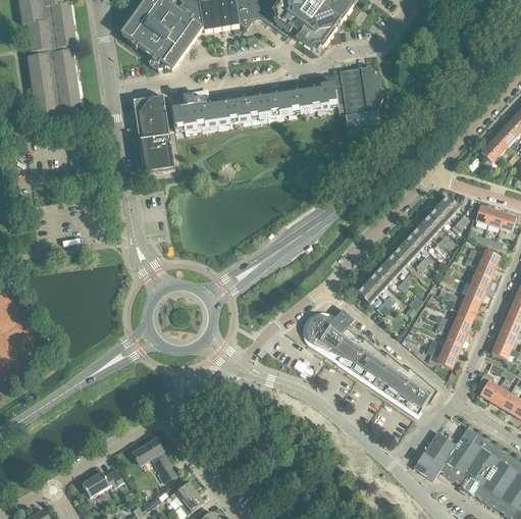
[(18,0),(22,24),(28,23),(32,52),(37,51),(38,54),(28,56),(36,118),(51,116),(52,124),(77,120),(75,107),(81,106),(72,48),(66,49),(65,46),(75,44),(69,1),(65,2),(64,0),(18,0)]
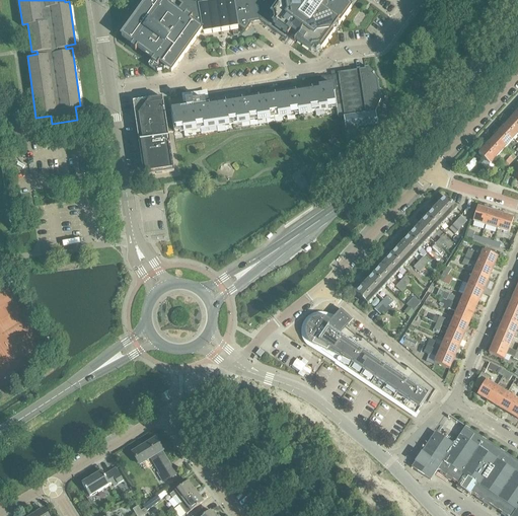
[(180,0),(175,8),(167,2),(168,0),(144,0),(121,33),(132,42),(130,45),(135,48),(137,45),(153,57),(150,60),(156,64),(158,61),(170,69),(201,26),(237,20),(237,22),(244,27),(248,20),(248,19),(260,17),(285,35),(284,38),(291,43),(295,37),(310,48),(312,46),(317,45),(319,47),(351,4),(348,2),(348,0),(180,0)]
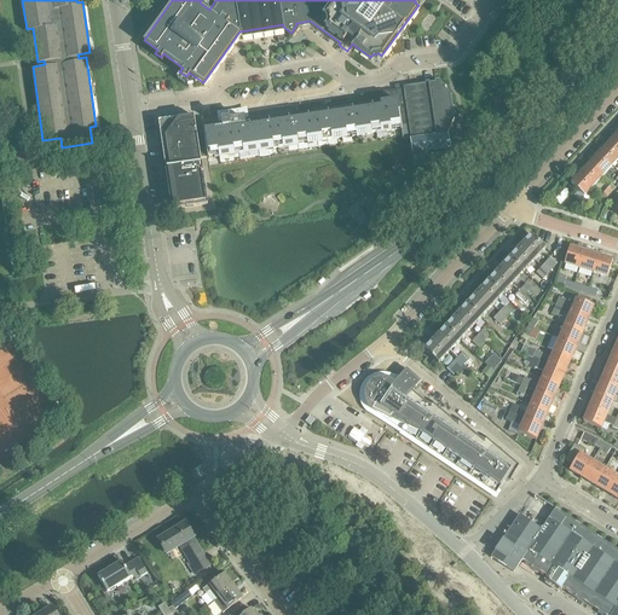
[(402,86),(394,87),(400,126),(403,137),(409,135),(410,135),(413,152),(449,148),(446,131),(450,120),(452,114),(450,92),(438,77),(437,77),(434,77),(433,77),(433,80),(427,81),(427,80),(402,83),(402,86)]
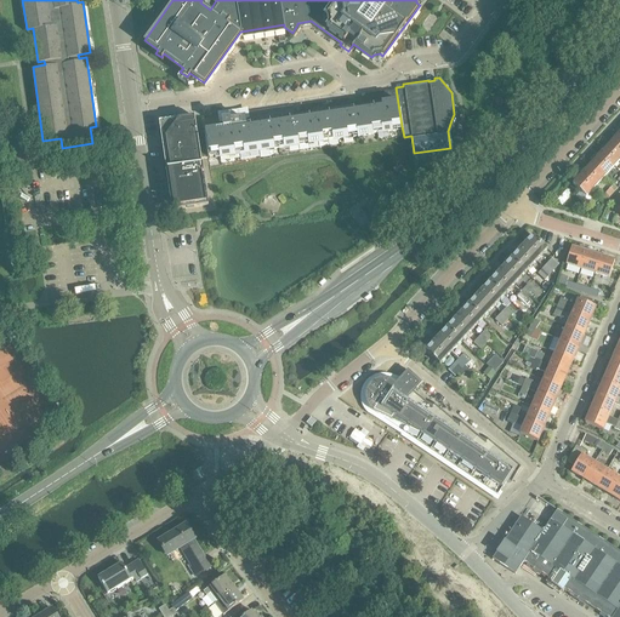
[(222,125),(203,129),(204,129),(204,136),(208,155),(402,126),(396,87),(386,90),(386,89),(382,89),(360,92),(360,93),(363,104),(357,106),(244,123),(244,116),(228,119),(228,118),(222,119),(222,120),(222,125)]
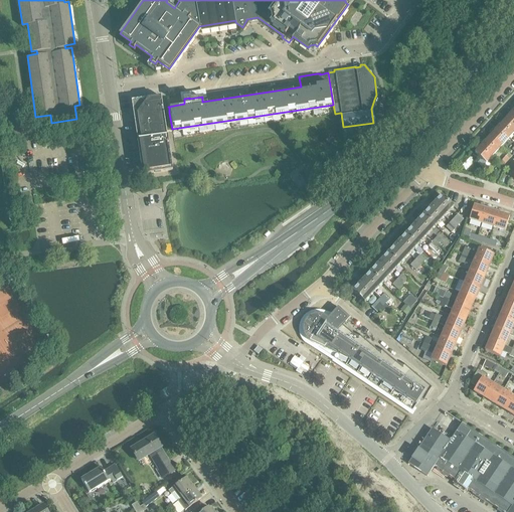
[(160,95),(131,99),(142,172),(171,167),(166,130),(172,129),(169,113),(163,114),(160,95)]
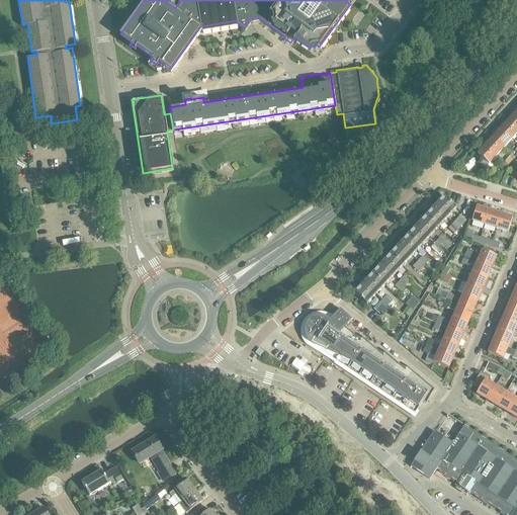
[(516,109),(515,108),(507,116),(516,125),(516,109)]
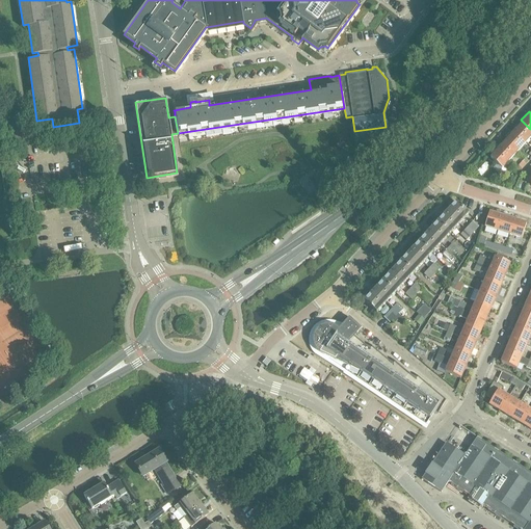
[(530,129),(521,120),(513,129),(525,139),(530,132),(530,129)]
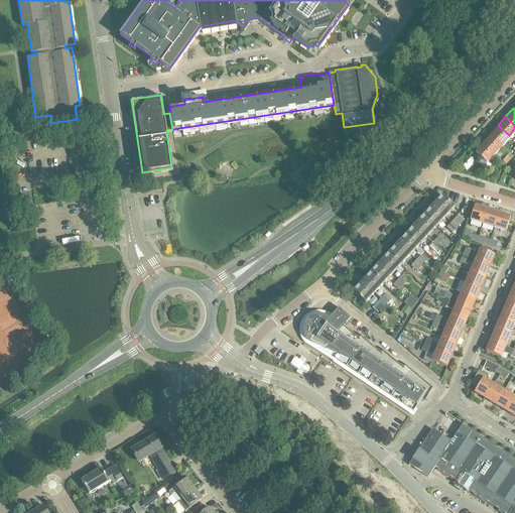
[(498,125),(490,133),(501,143),(509,135),(498,125)]
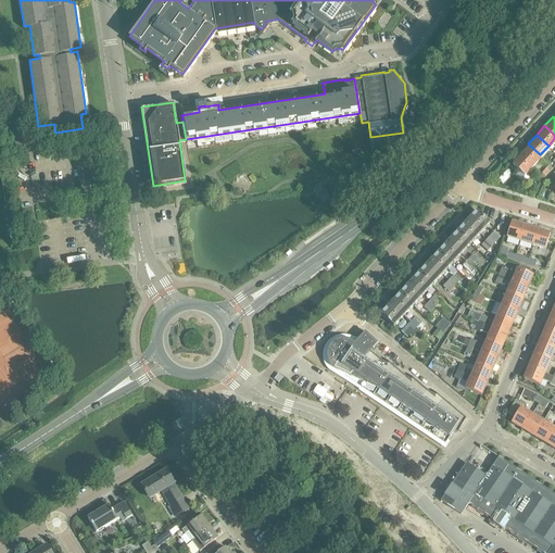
[(528,143),(520,152),(531,163),(540,154),(528,143)]
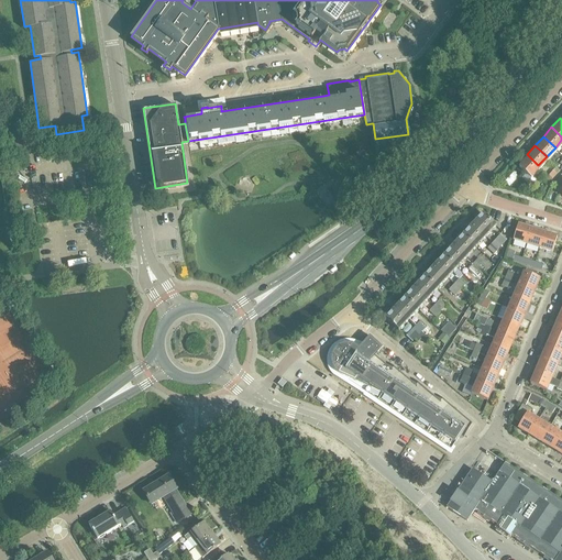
[(527,154),(518,163),(530,174),(538,165),(527,154)]
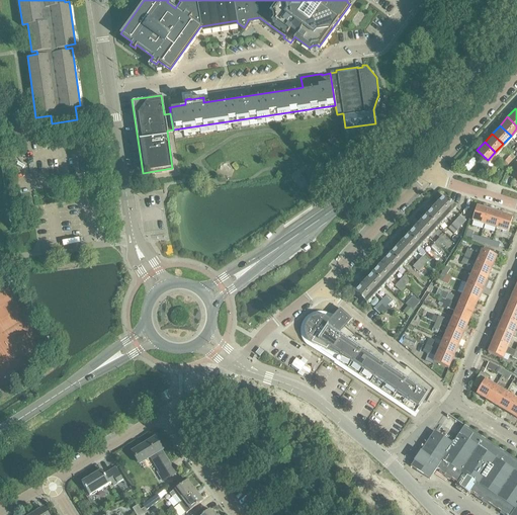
[(502,168),(507,163),(503,159),(498,165),(502,168)]
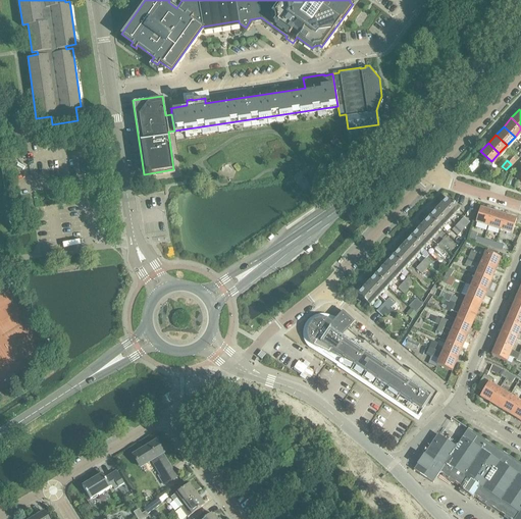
[(459,207),(447,195),(437,205),(450,216),(459,207)]
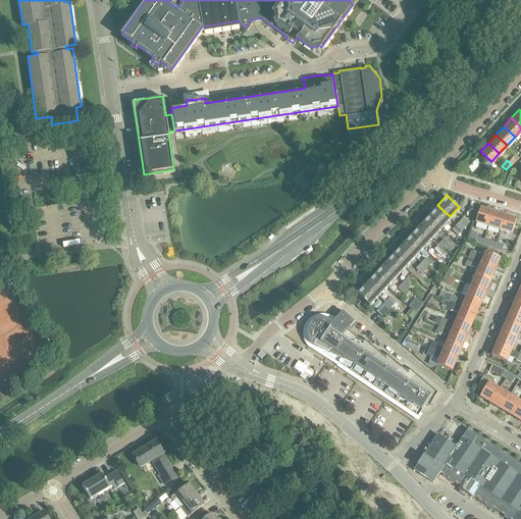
[(437,205),(428,215),(440,226),(450,216),(437,205)]
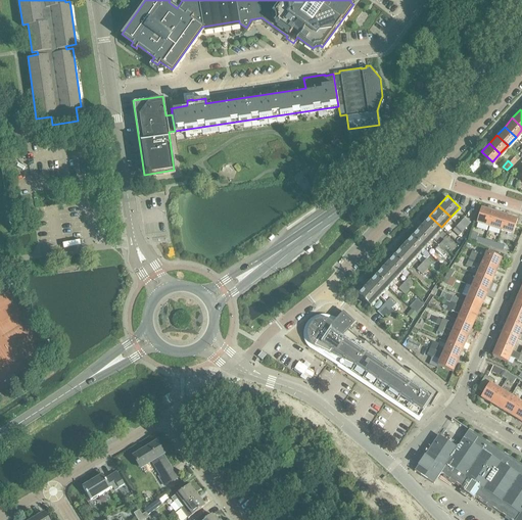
[(475,220),(487,224),(491,209),(479,205),(475,220)]
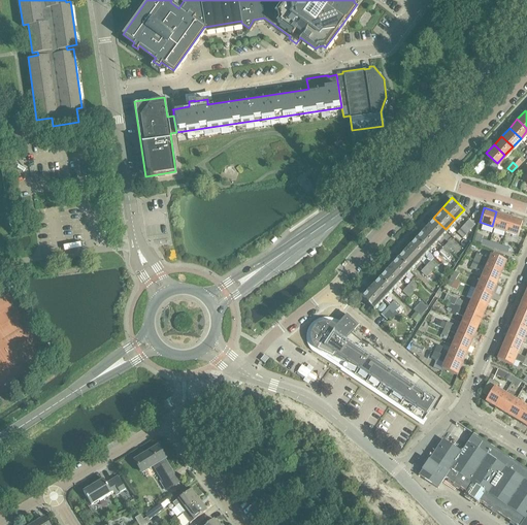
[(508,215),(496,211),(492,226),(503,230),(508,215)]
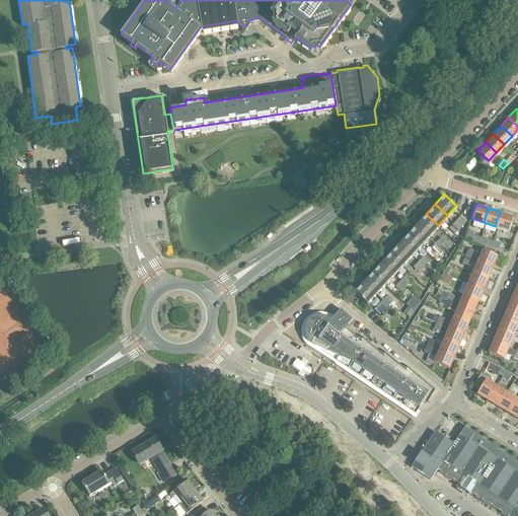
[(512,215),(500,211),(495,226),(508,229),(512,215)]
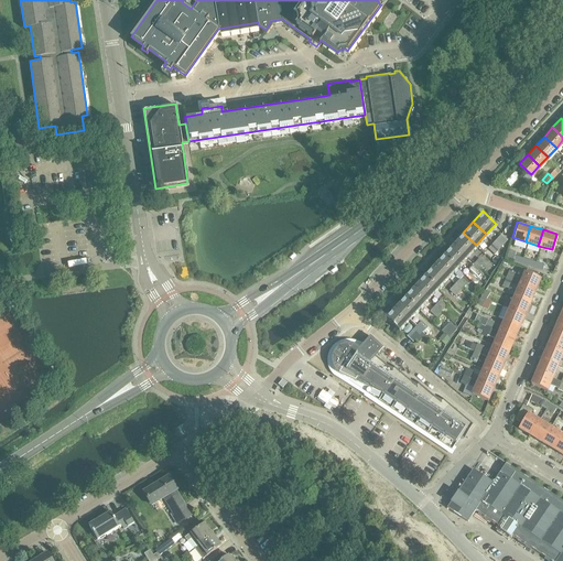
[(507,238),(499,232),(494,238),(500,245),(507,238)]
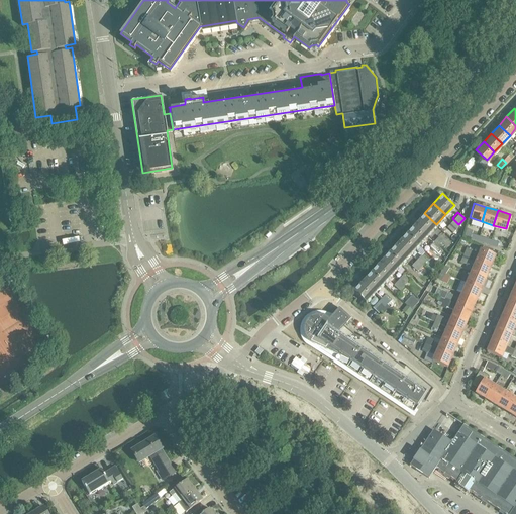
[(436,224),(424,213),(415,222),(427,233),(436,224)]
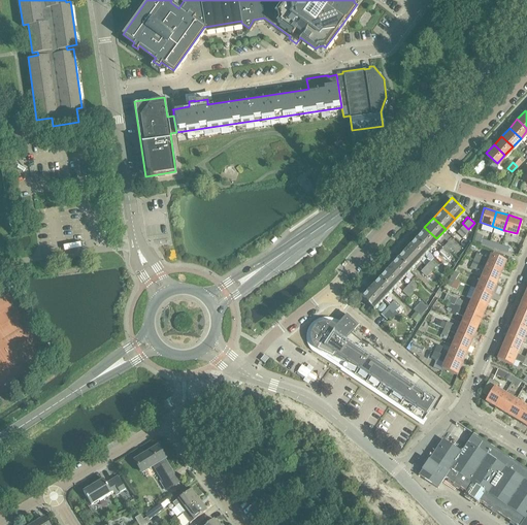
[(462,235),(468,229),(462,223),(456,230),(462,235)]
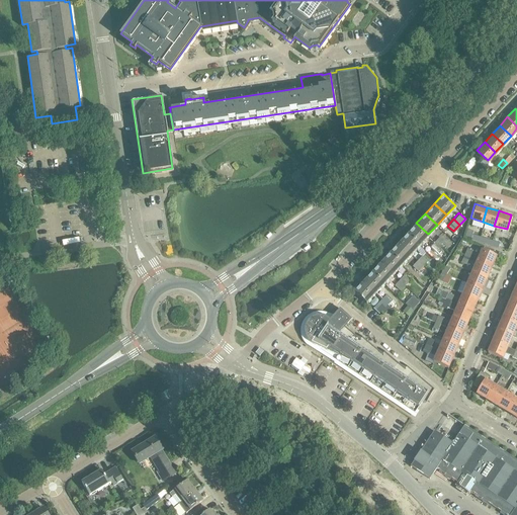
[(416,223),(407,232),(419,244),(428,234),(416,223)]
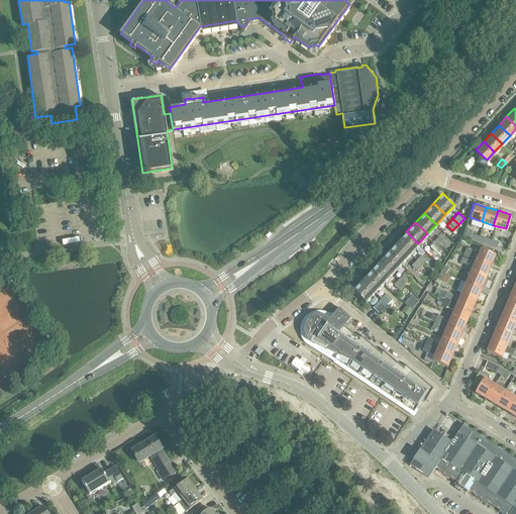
[(409,252),(418,243),(406,231),(397,241),(409,252)]
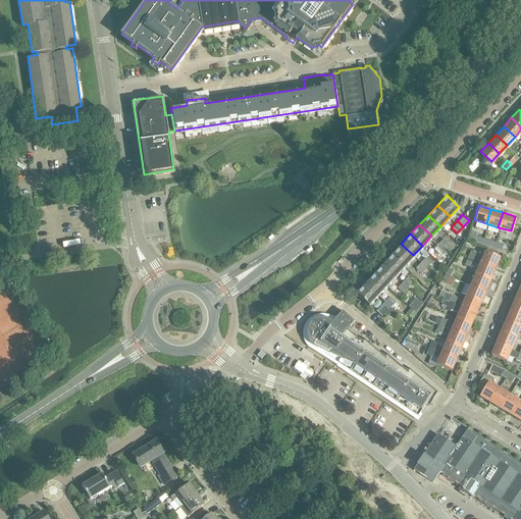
[(495,240),(482,236),(481,241),(492,245),(495,240)]
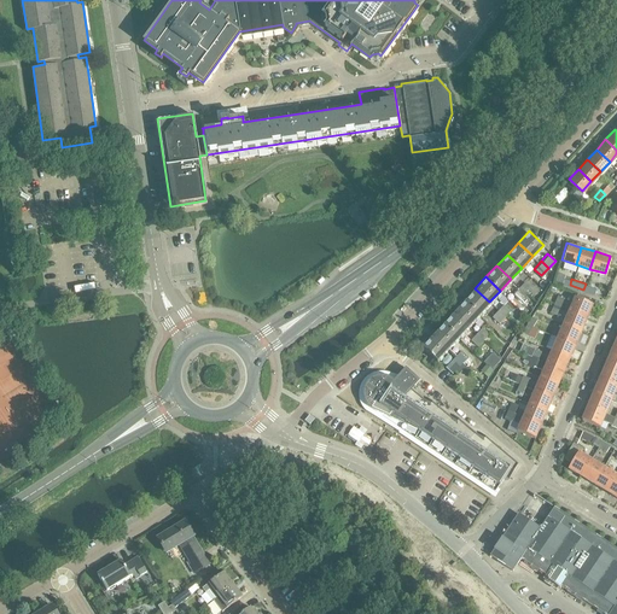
[(524,280),(518,286),(525,292),(531,286),(524,280)]
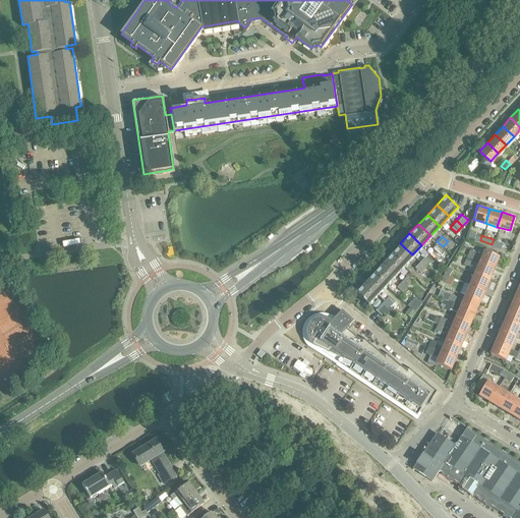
[(438,252),(443,246),(437,241),(431,246),(438,252)]
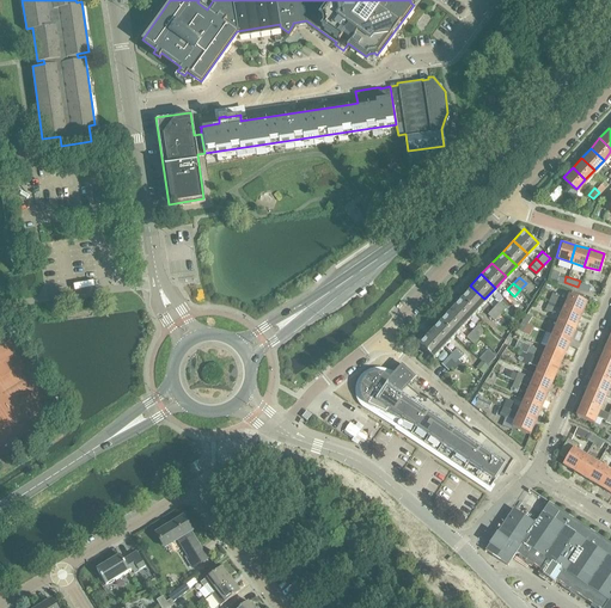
[(474,311),(484,299),(470,286),(459,298),(474,311)]
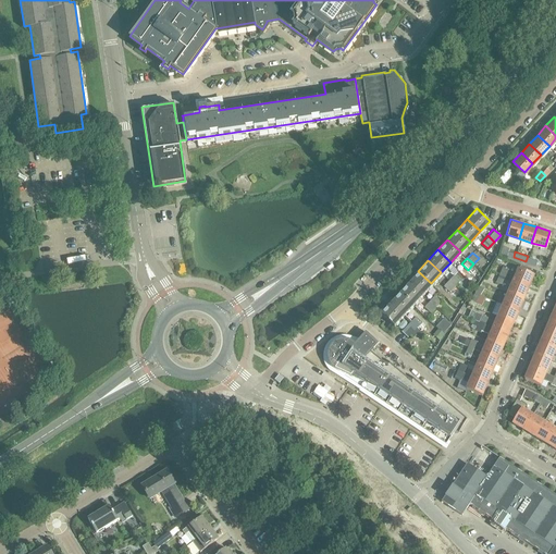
[(501,265),(498,272),(504,274),(507,267),(501,265)]
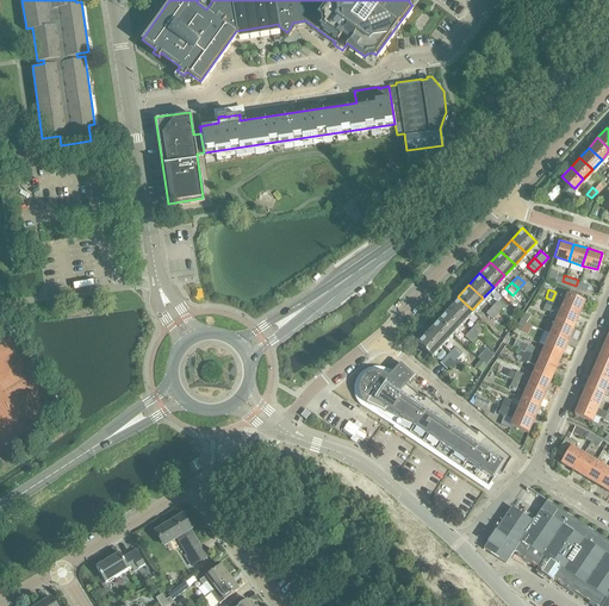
[(565,292),(560,305),(577,312),(583,299),(578,297),(567,292),(565,292)]
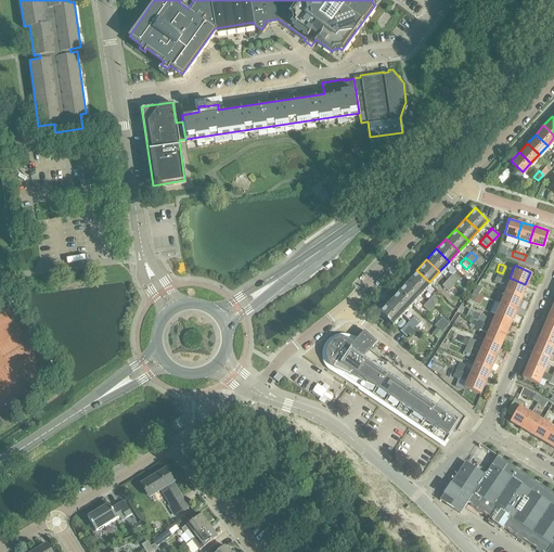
[(416,270),(408,280),(421,292),(429,282),(416,270)]
